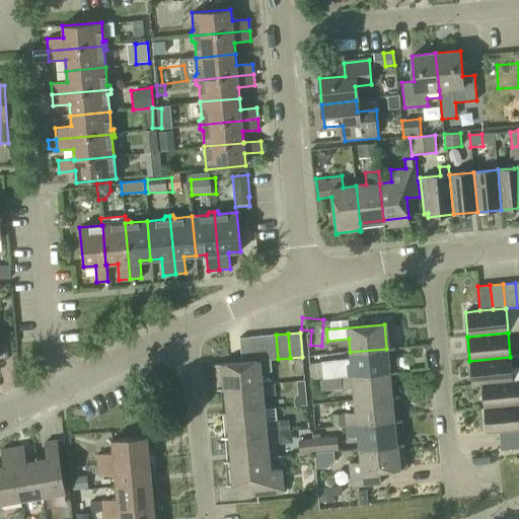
[(266,360),(271,360),(278,359),(276,335),(264,336),(266,360)]
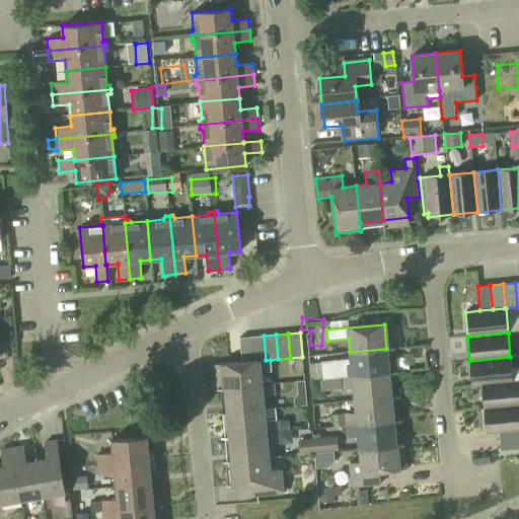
[(253,361),(266,360),(264,336),(251,337),(253,361)]
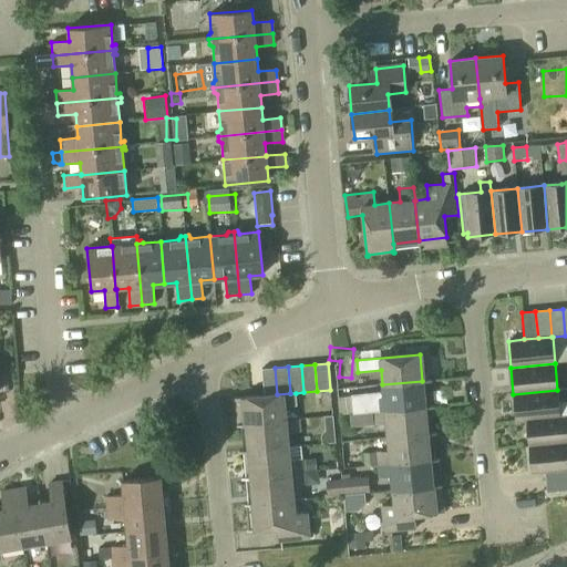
[(264,395),(277,394),(275,368),(261,369),(264,395)]
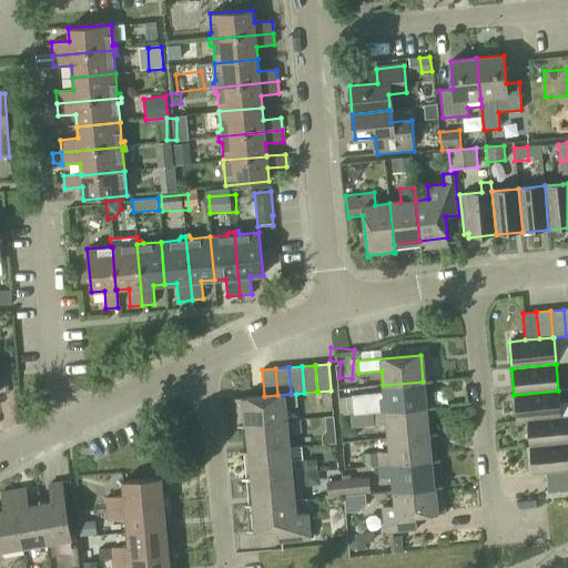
[(353,416),(426,409),(423,382),(383,385),(384,393),(351,395),(353,415),(353,416)]
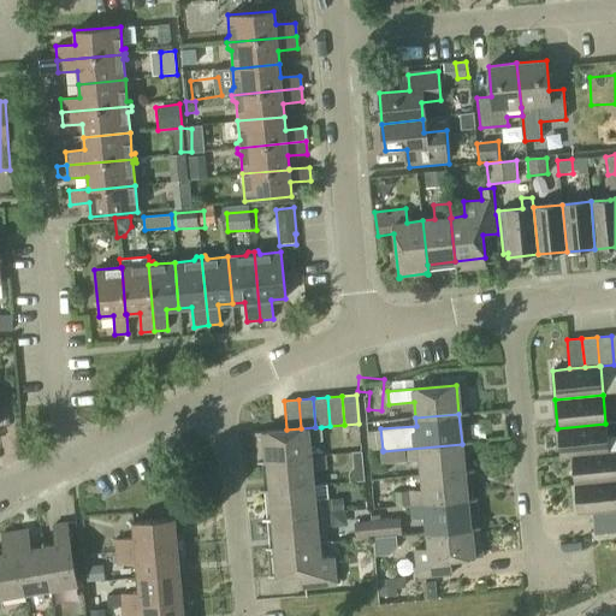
[(606,450),(615,449),(615,436),(606,438),(605,424),(557,428),(561,458),(572,457),(572,455),(606,452),(606,450)]
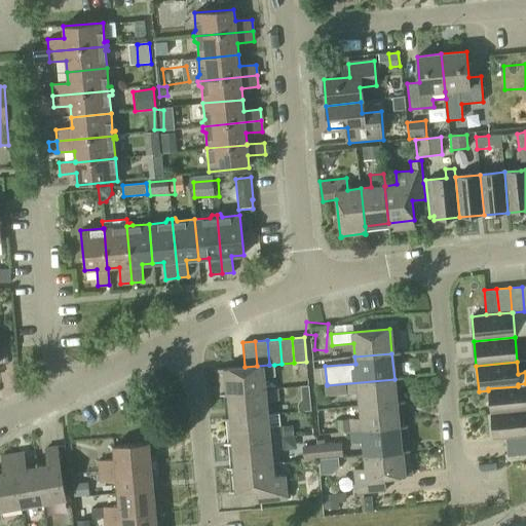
[(265,390),(265,389),(264,378),(275,377),(274,365),(269,365),(257,366),(245,367),(245,368),(225,370),(228,395),(265,390)]
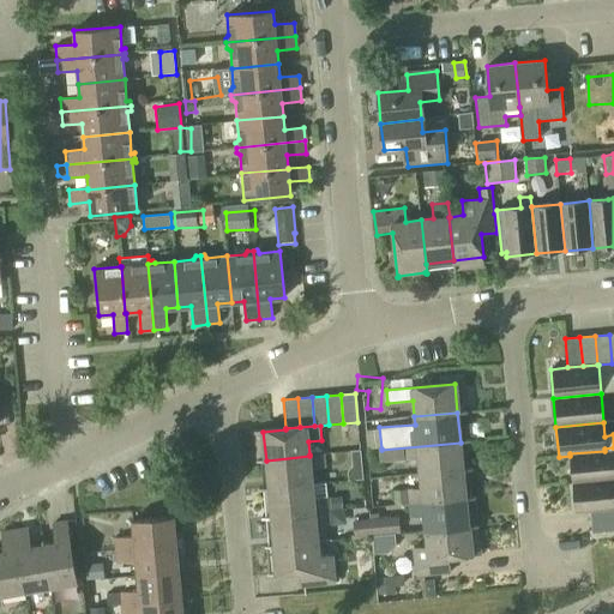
[(419,474),(463,469),(461,443),(381,450),(381,449),(379,449),(380,464),(417,461),(419,474)]
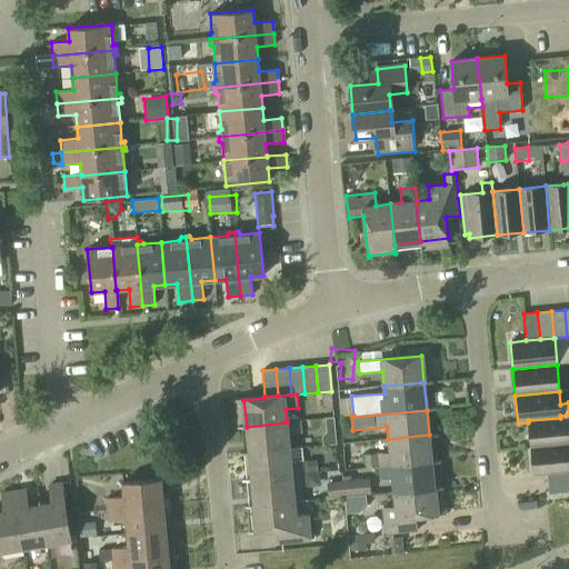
[(530,447),(568,442),(568,415),(560,416),(560,418),(528,420),(528,422),(530,447)]
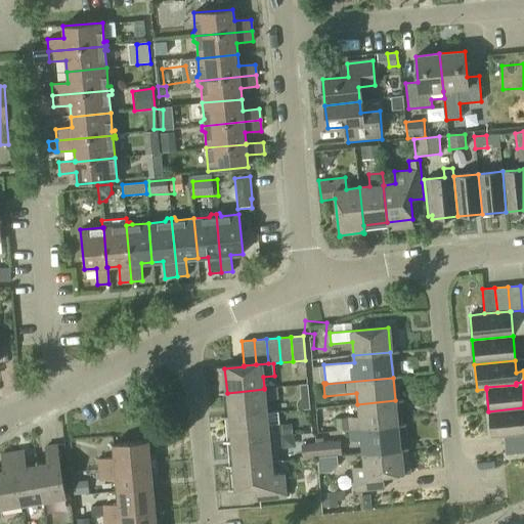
[(229,417),(266,413),(265,401),(277,399),(276,387),(264,388),(264,389),(227,393),(229,417)]
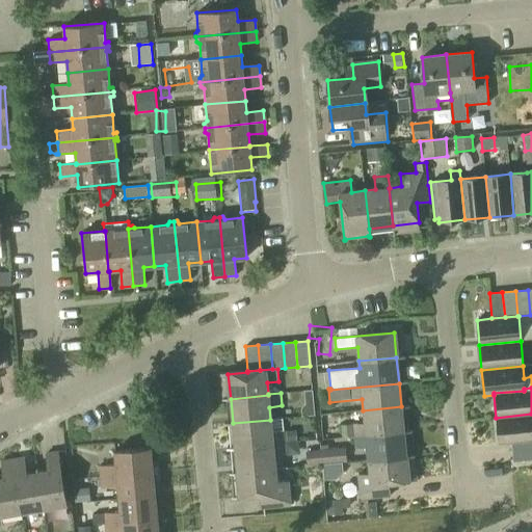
[(313,403),(304,404),(300,408),(301,418),(314,416),(313,403)]
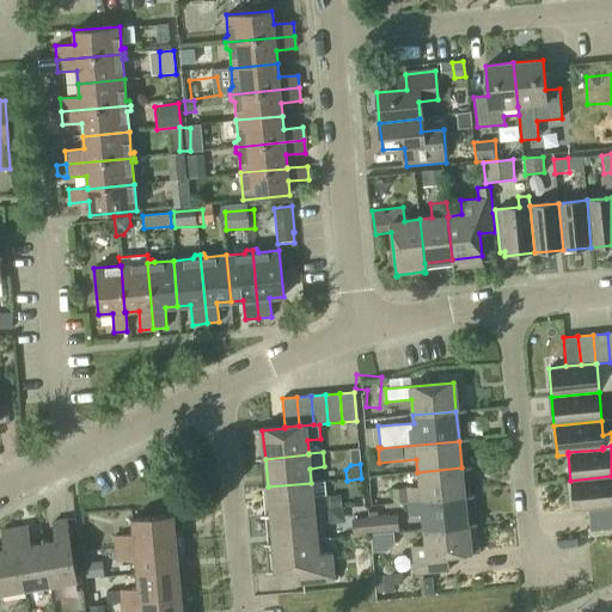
[(407,502),(464,497),(461,467),(417,472),(420,488),(392,489),(393,503),(407,502)]
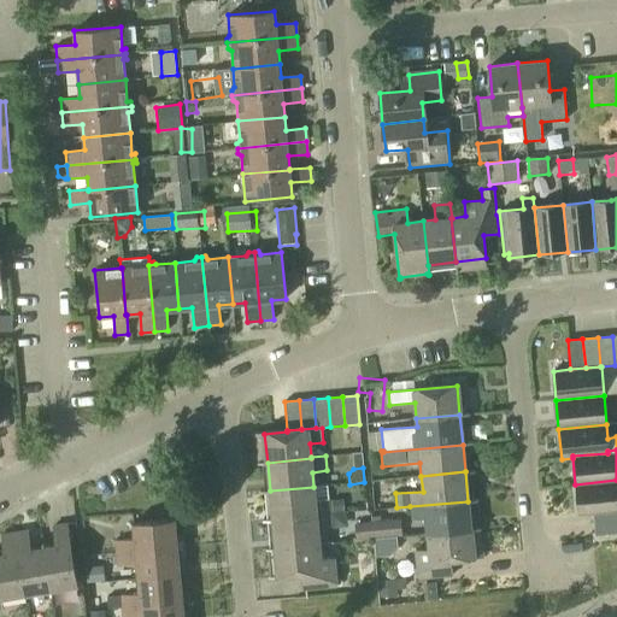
[(616,480),(575,485),(579,515),(599,513),(600,535),(616,533),(616,480)]
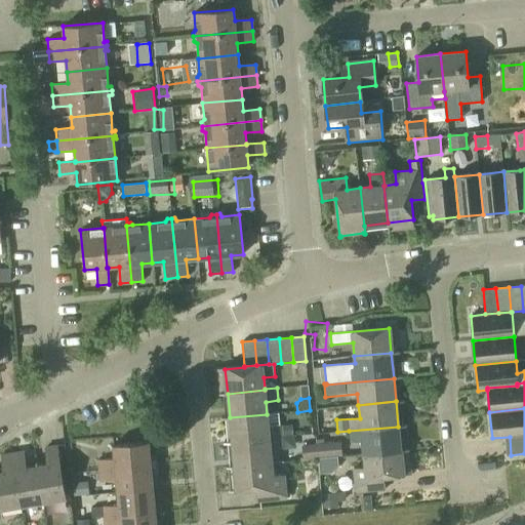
[(232,442),(282,438),(281,425),(268,427),(267,414),(230,417),(232,442)]
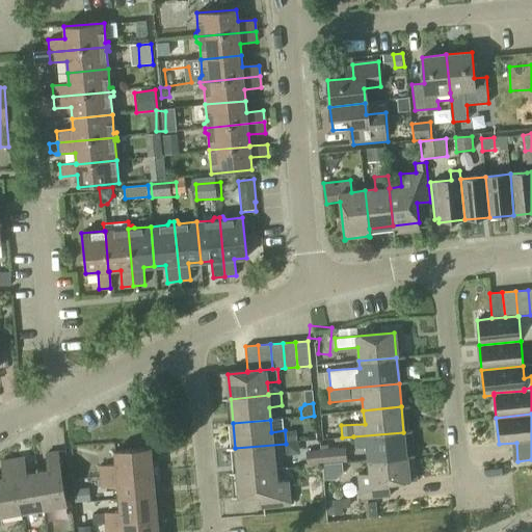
[(368,459),(405,456),(403,432),(353,436),(354,449),(367,448),(368,459)]
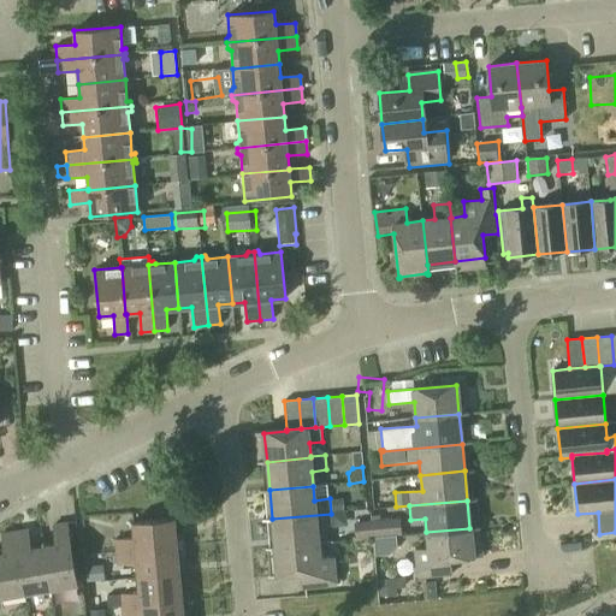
[(274,548),(319,544),(317,528),(332,527),(331,514),(272,519),(274,548)]
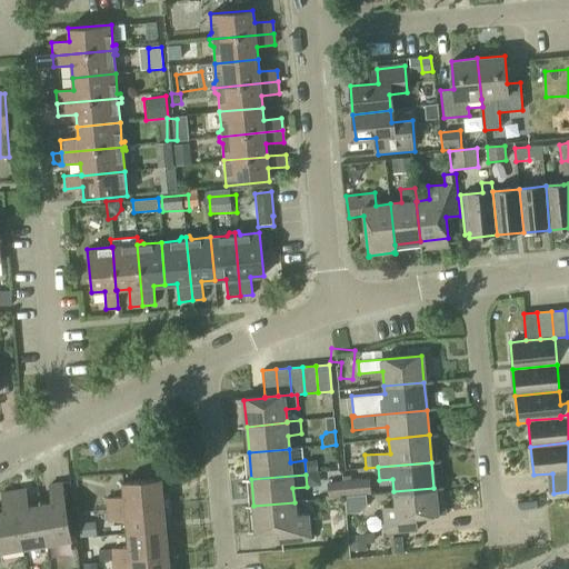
[(107,510),(169,505),(168,495),(161,496),(160,479),(122,482),(123,497),(106,499),(107,510)]
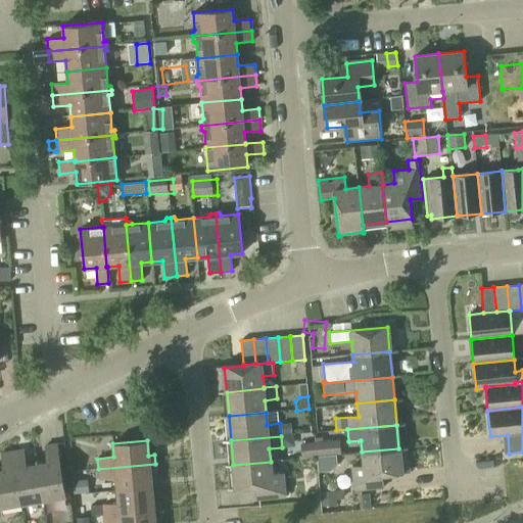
[(317,442),(319,457),(341,455),(340,440),(317,442)]
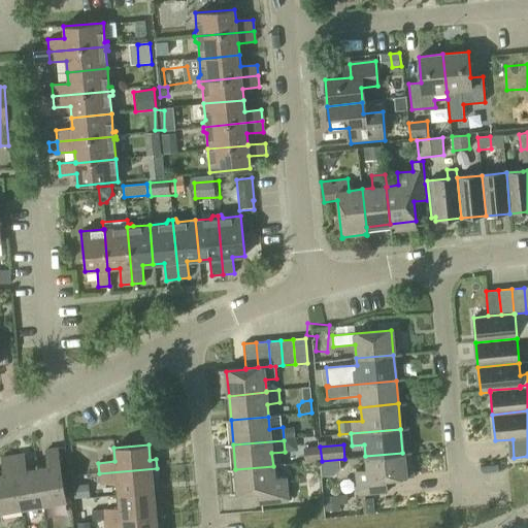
[(305,462),(316,461),(315,447),(303,448),(305,462)]
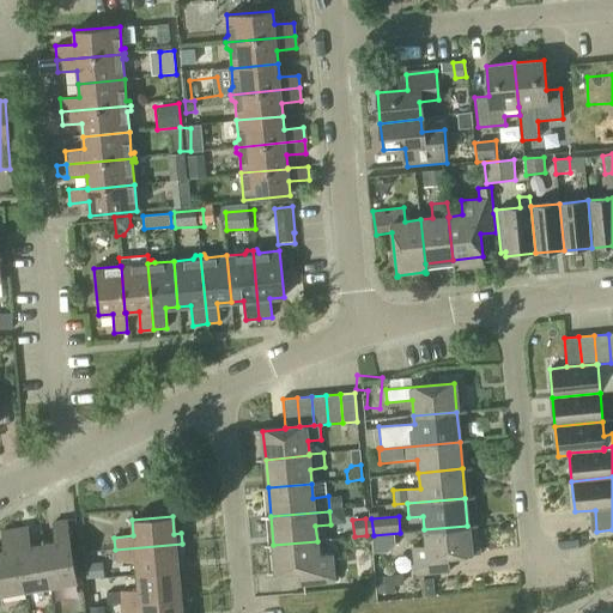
[(43,545),(50,587),(77,582),(66,522),(53,523),(56,542),(43,545)]
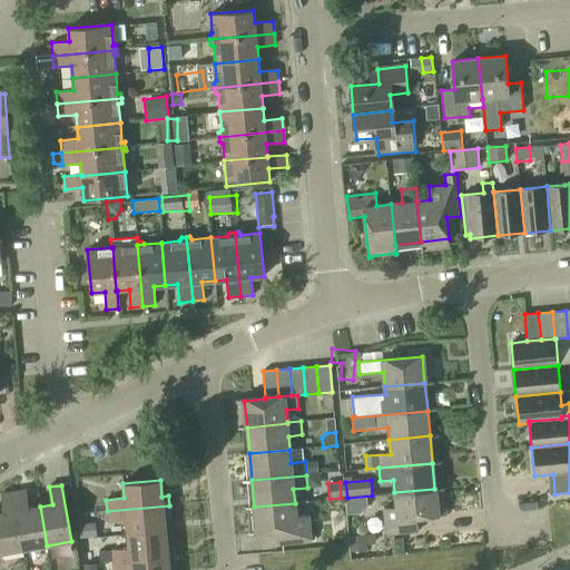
[(434,489),(394,492),(395,507),(383,508),(385,536),(419,532),(418,518),(448,516),(445,489),(434,490),(434,489)]
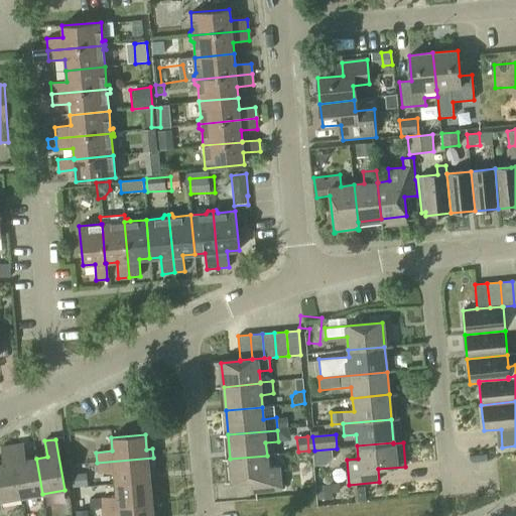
[(42,494),(36,459),(25,461),(22,444),(13,446),(21,498),(42,494)]
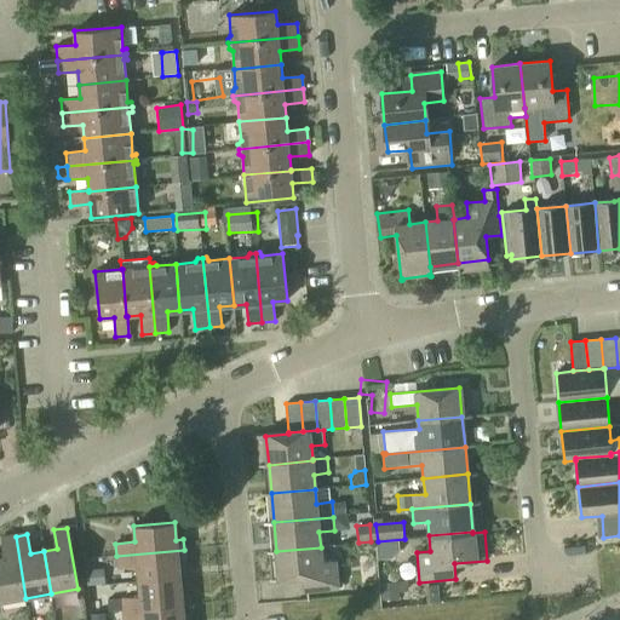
[(1,602),(26,598),(16,537),(1,538),(5,557),(0,558),(0,613),(3,613),(1,602)]
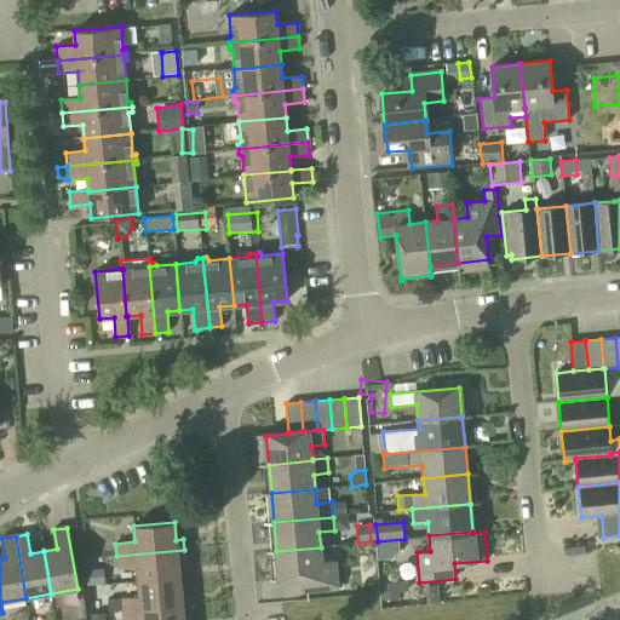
[(601,554),(601,539),(577,540),(578,555),(601,554)]
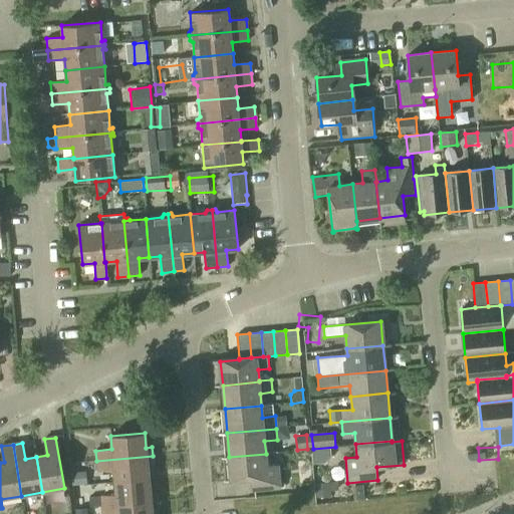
[(266,454),(229,457),(228,457),(230,481),(251,479),(252,493),(281,490),(280,486),(281,486),(280,467),(267,468),(266,454)]
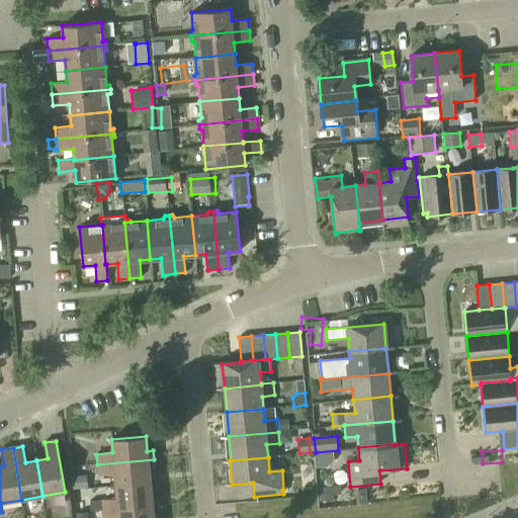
[(115,487),(150,484),(149,468),(154,467),(154,459),(97,464),(98,475),(114,473),(115,487)]
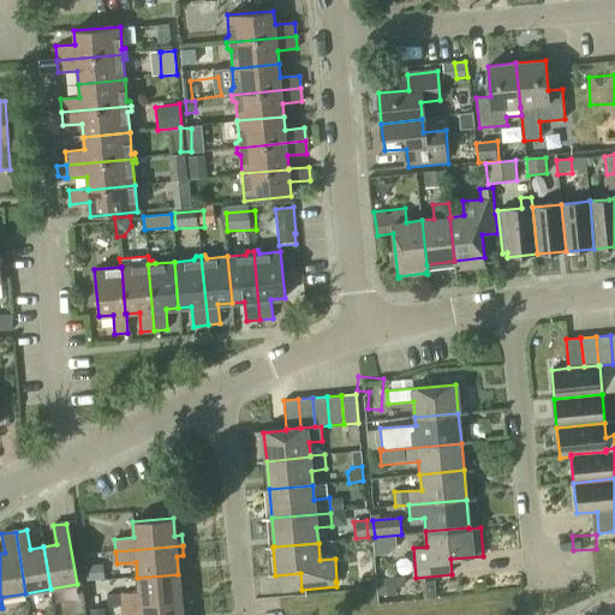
[(100,565),(85,566),(87,581),(101,579),(100,565)]
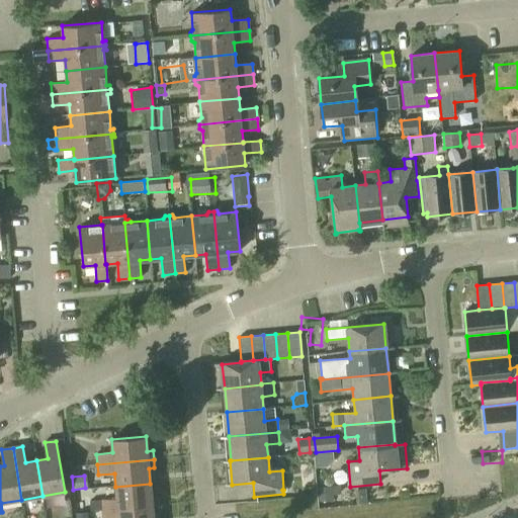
[(102,511),(158,506),(157,496),(152,497),(150,484),(115,487),(116,499),(101,500),(102,511)]
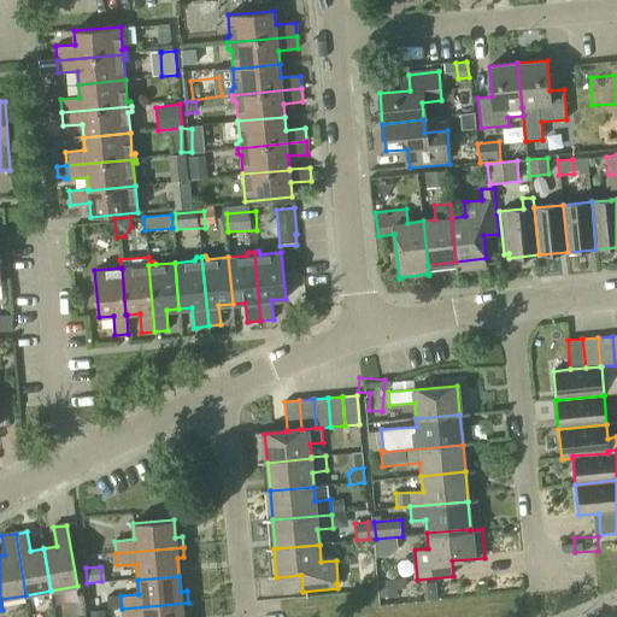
[(106,597),(107,610),(122,609),(121,595),(106,597)]
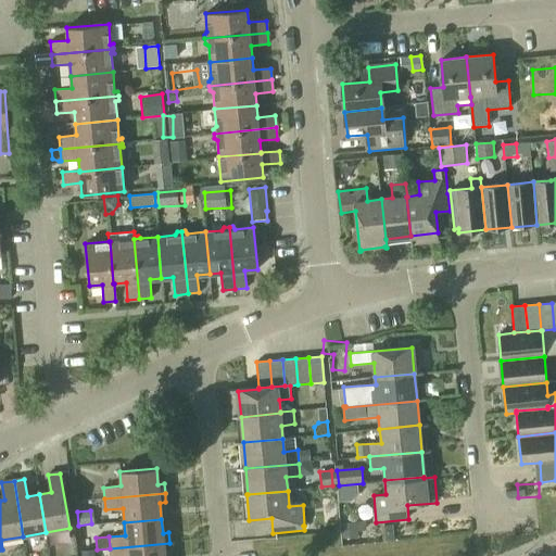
[(164,555),(164,551),(171,550),(169,543),(110,548),(110,555),(164,555)]
